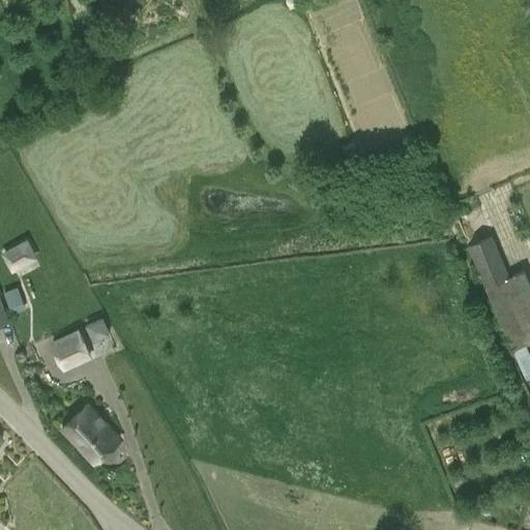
[(509,275),(492,235),(467,245),(489,295),(513,349),(527,378),(529,376),(529,353),(526,345),(529,343),(529,280),(525,268),(509,275)]
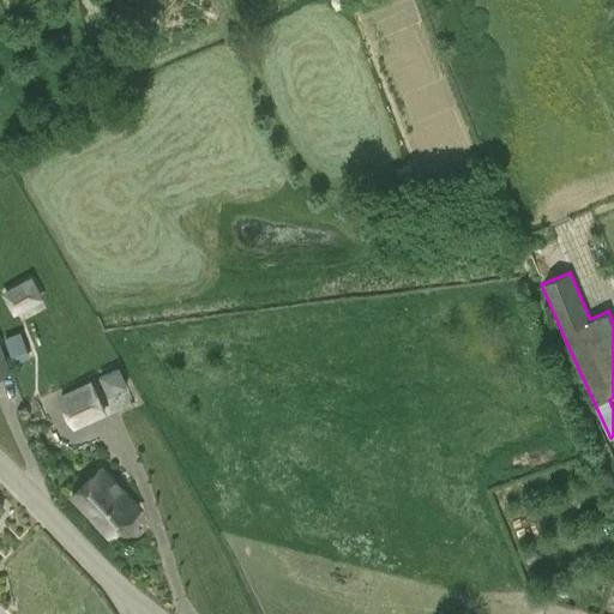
[(13,317),(44,300),(31,276),(0,293),(13,317)]
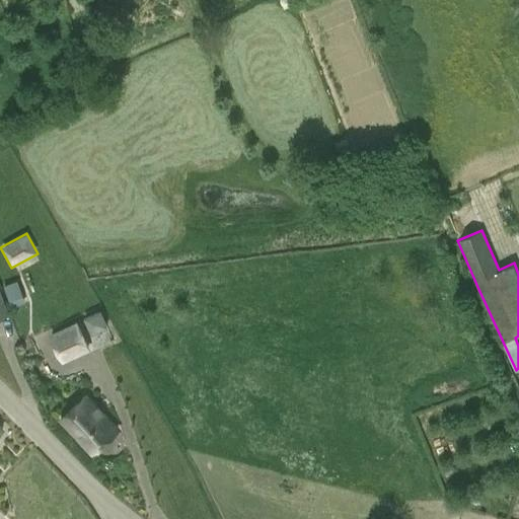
[(4,287),(11,307),(25,302),(17,282),(4,287)]
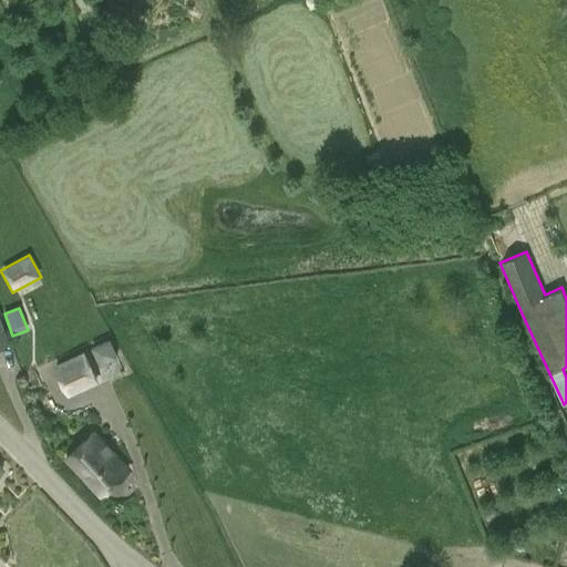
[(0,347),(10,343),(0,315),(0,347)]
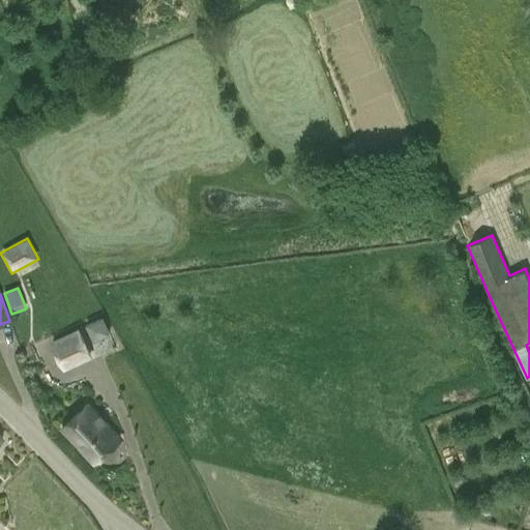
[(101,317),(86,325),(93,342),(110,333),(101,317)]
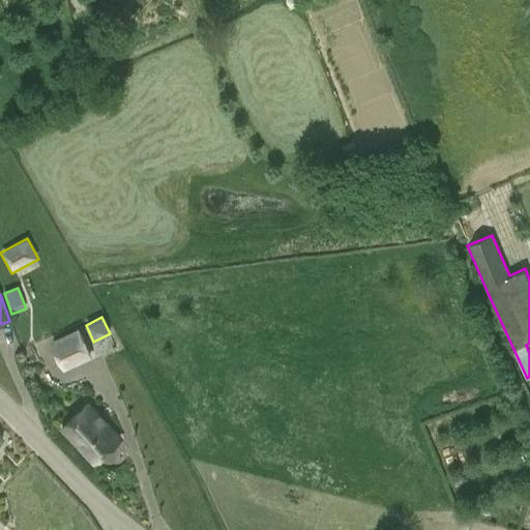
[(91,357),(79,330),(51,344),(63,371),(91,357)]
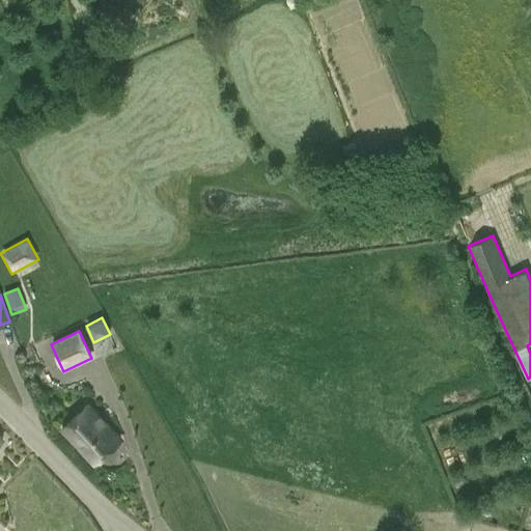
[(94,464),(120,439),(88,404),(62,429),(94,464)]
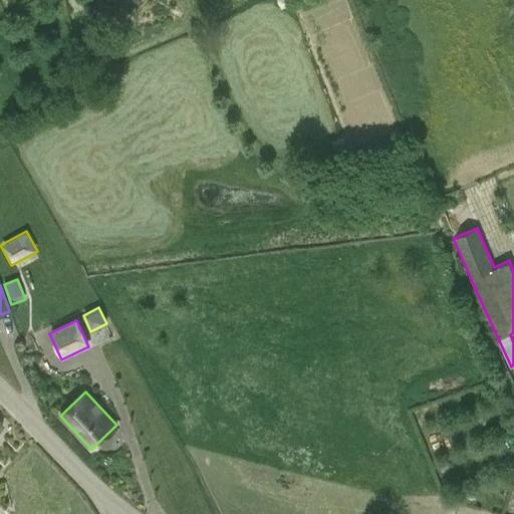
All buildings are outlined.
